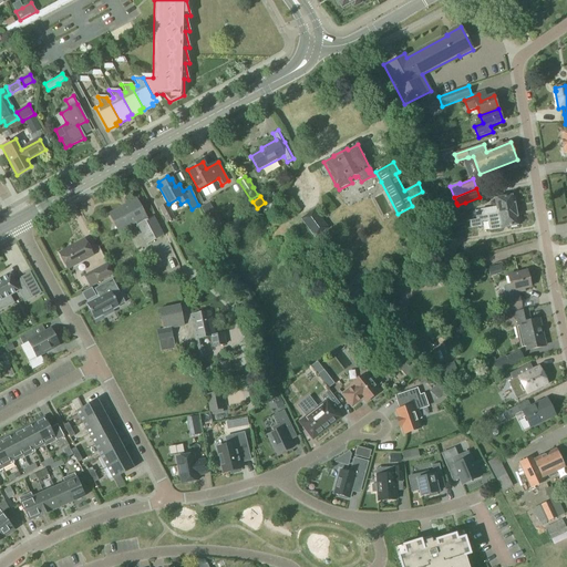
[(481,210),(475,212),(476,218),(477,218),(481,217),(515,212),(514,204),(515,202),(515,198),(513,197),(513,196),(495,199),(497,210),(493,212),(492,208),(481,210)]
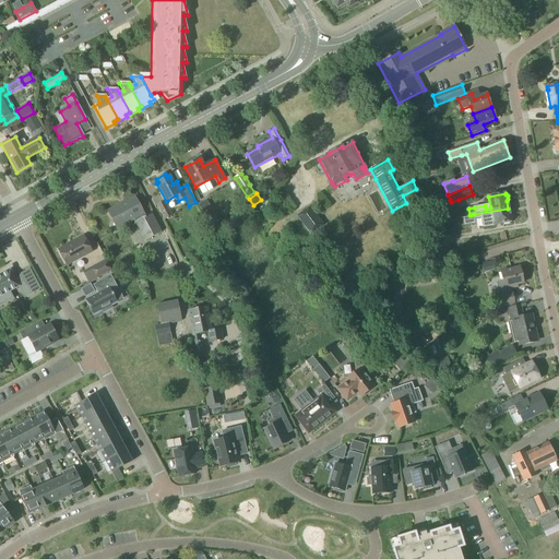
[(119,227),(143,214),(133,195),(123,201),(125,202),(108,212),(113,219),(115,218),(119,227)]
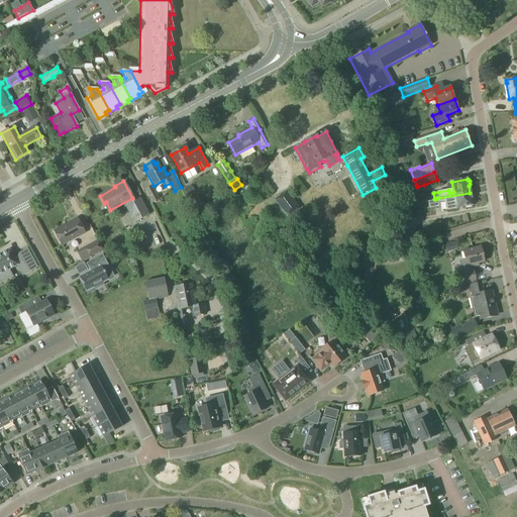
[(151,203),(160,200),(151,186),(144,190),(151,203)]
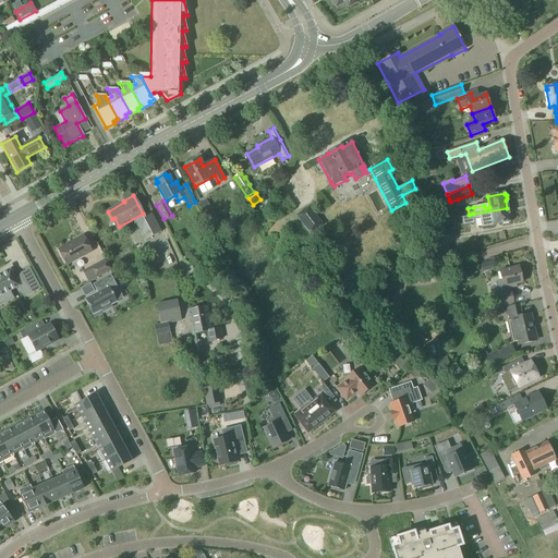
[(310,234),(323,225),(310,206),(295,216),(310,234)]
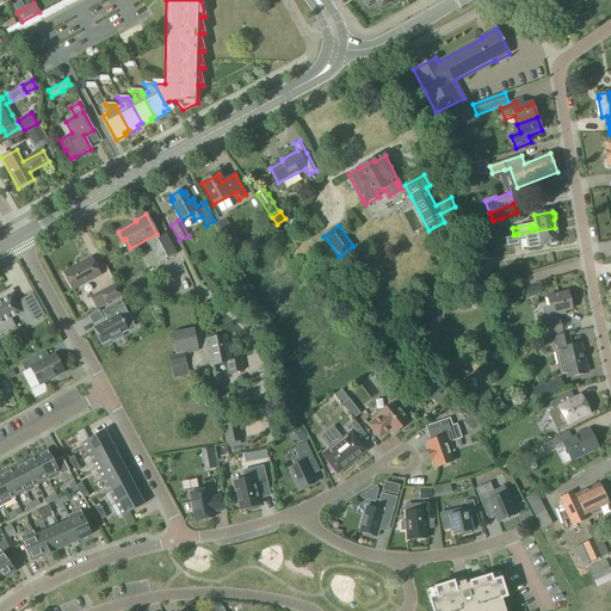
[(518,234),(514,235),(519,234),(520,240),(525,239),(528,248),(539,246),(550,245),(550,246),(556,245),(556,244),(559,244),(557,241),(560,239),(559,235),(556,235),(555,228),(518,234)]
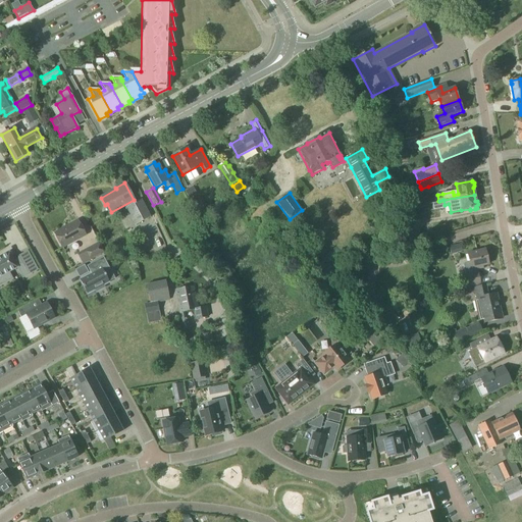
[(150,216),(141,199),(133,203),(132,203),(125,206),(136,224),(150,216)]
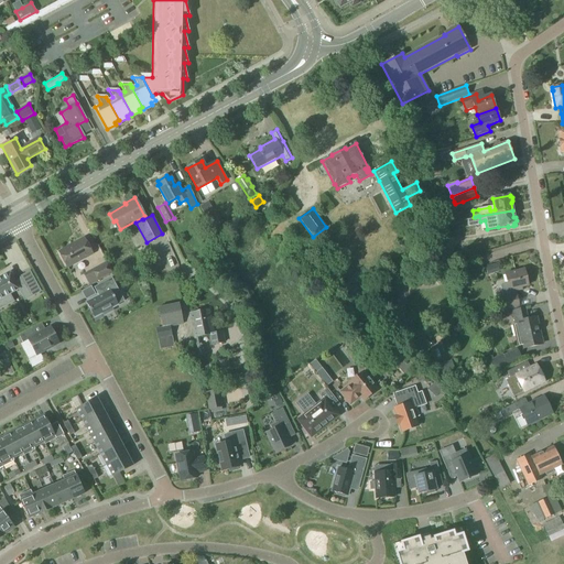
[(67,268),(93,255),(84,239),(58,252),(67,268)]
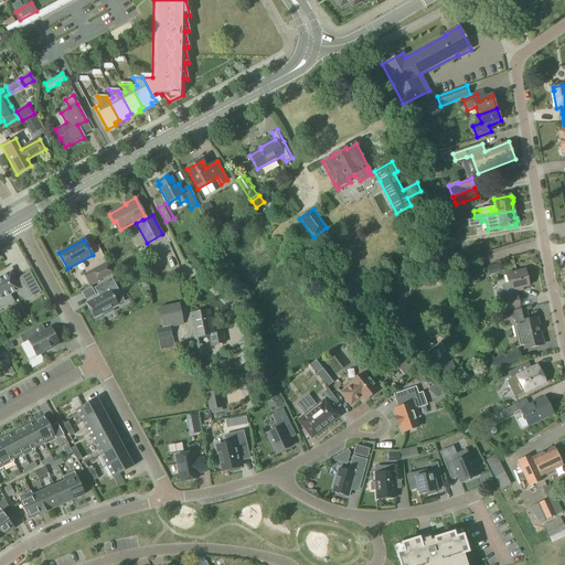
[(89,287),(113,274),(107,263),(83,275),(89,287)]
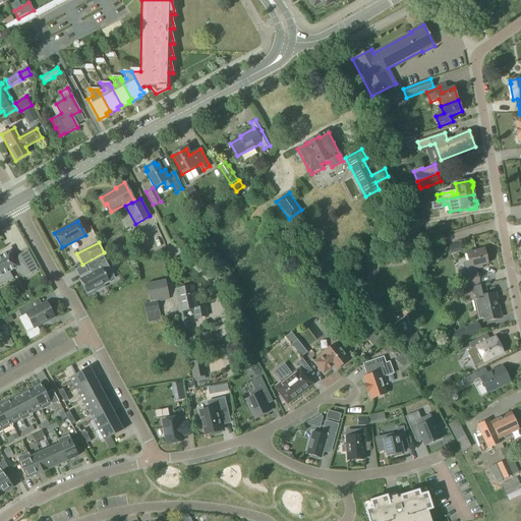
[(375,247),(367,249),(371,263),(379,261),(375,247)]
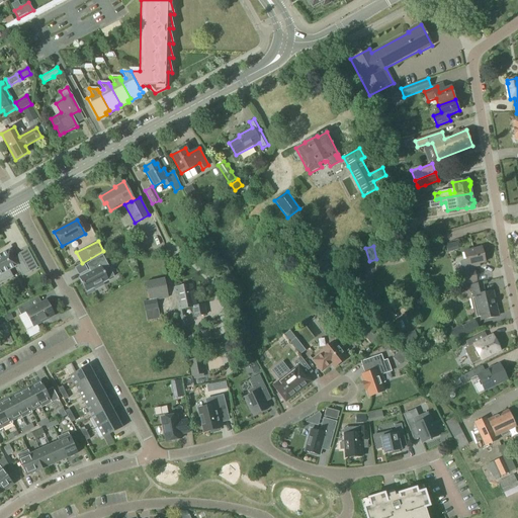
[(459,286),(464,285),(477,282),(472,265),(485,262),(482,248),(463,252),(465,260),(461,261),(459,263),(461,273),(456,274),(459,286)]
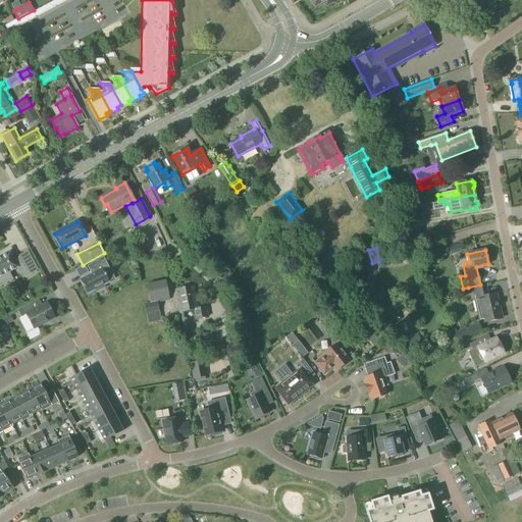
[(37,270),(28,252),(18,257),(19,259),(14,262),(9,253),(0,257),(0,286),(13,279),(9,272),(17,267),(22,264),(29,275),(37,270)]
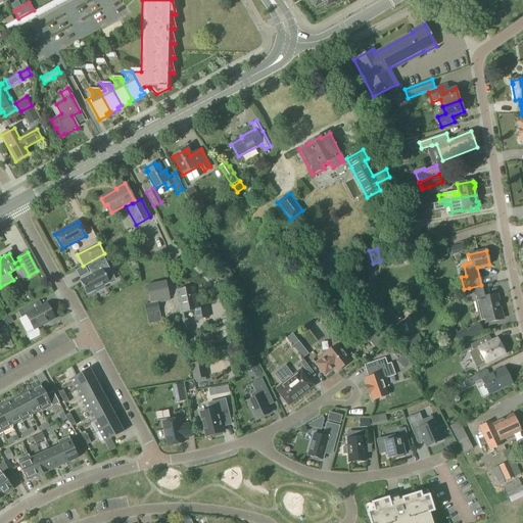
[(87,294),(94,290),(96,293),(105,288),(104,286),(109,283),(104,274),(110,271),(103,258),(87,267),(91,275),(79,281),(87,294)]
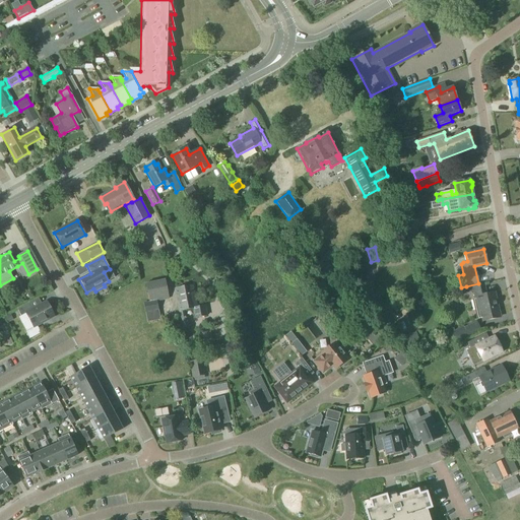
[(148,321),(159,319),(156,302),(169,299),(165,280),(146,284),(149,303),(144,304),(148,321)]
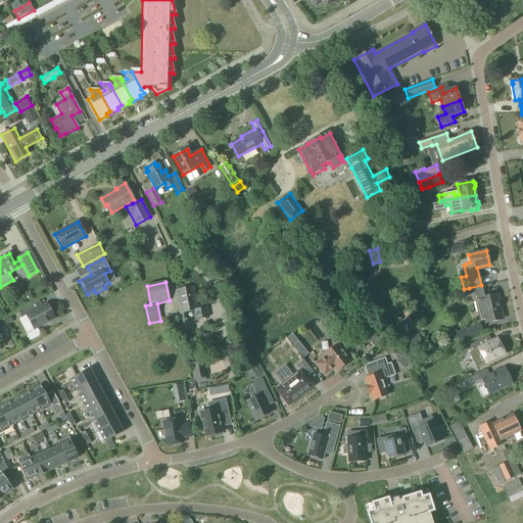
[(486,286),(475,289),(478,302),(474,303),(479,324),(485,322),(503,319),(497,295),(489,297),(486,286)]
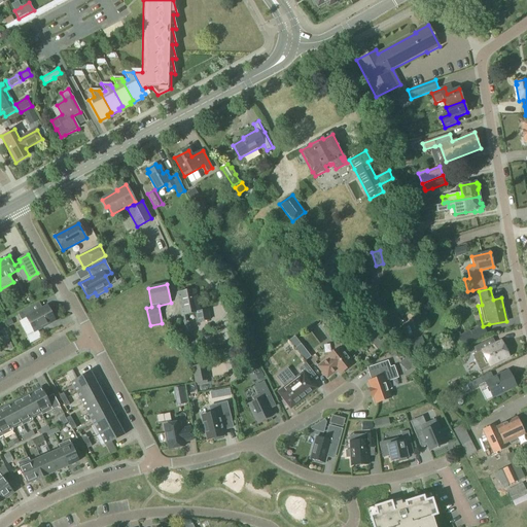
[(200,311),(196,290),(177,294),(182,316),(181,316),(185,335),(194,334),(192,330),(194,330),(191,321),(188,322),(186,315),(195,313),(197,323),(211,320),(209,309),(200,311)]
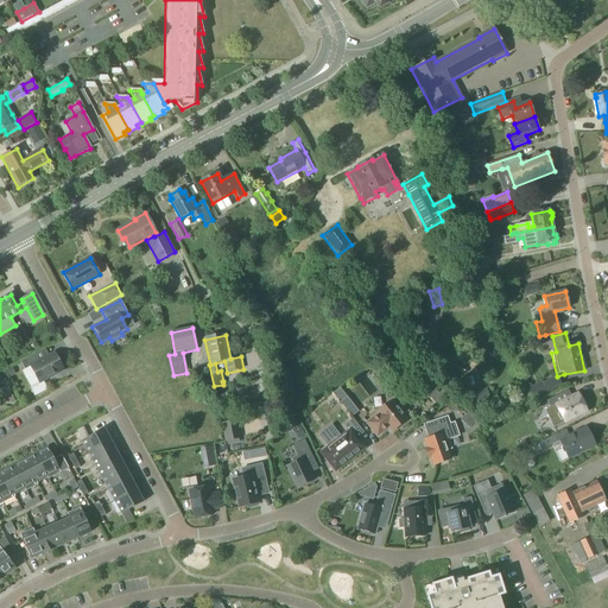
[(33,355),(20,362),(24,369),(30,367),(39,384),(30,388),(33,397),(48,390),(43,381),(64,371),(59,362),(61,361),(57,354),(55,354),(55,353),(37,361),(33,355)]
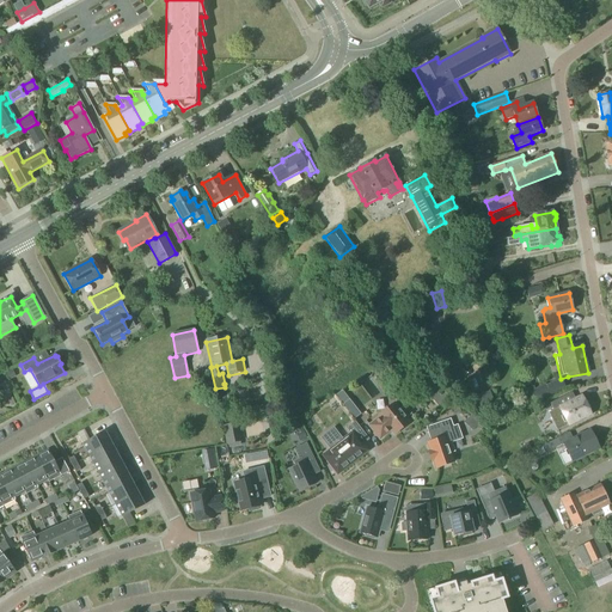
[(544,385),(531,391),(537,403),(550,397),(544,385)]
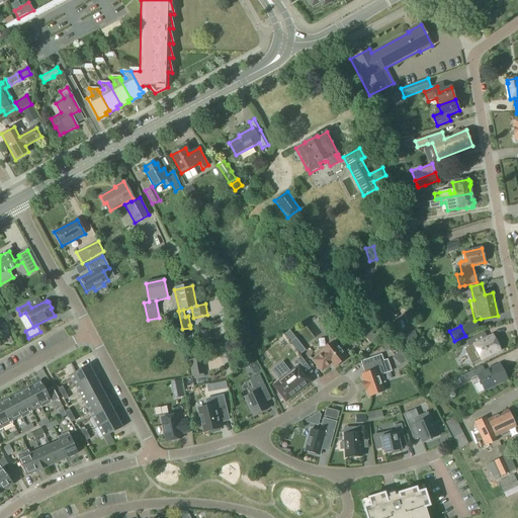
[(295,339),(289,331),(284,335),(290,343),(295,339)]
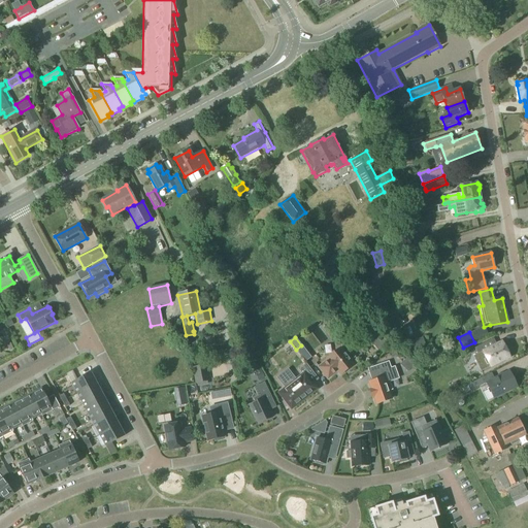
[(474,349),(477,355),(472,357),(481,371),(491,366),(508,358),(500,342),(496,345),(493,338),(474,349)]
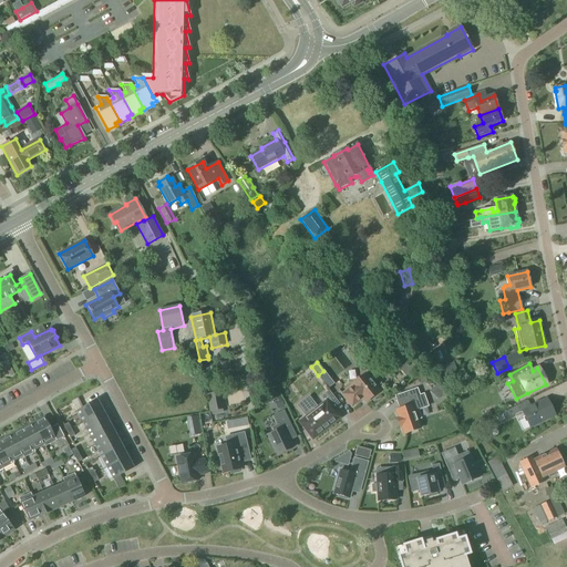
[(375,377),(370,380),(366,374),(351,384),(352,387),(342,394),(352,408),(362,399),(366,403),(380,392),(375,388),(381,383),(375,377)]
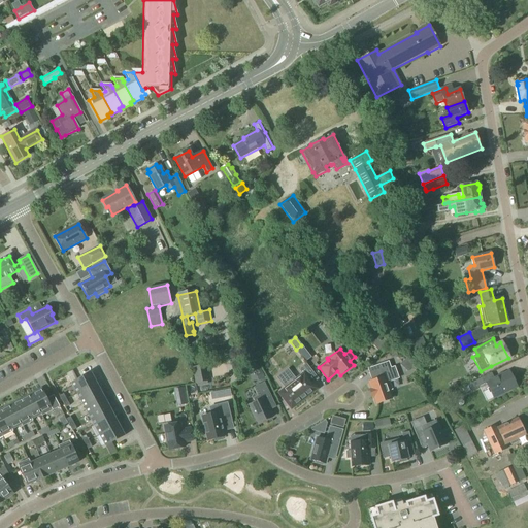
[(380,402),(394,397),(391,389),(394,388),(392,380),(401,376),(397,365),(393,366),(391,360),(380,364),(384,375),(374,380),(371,381),(373,388),(372,388),(374,396),(376,395),(380,402)]
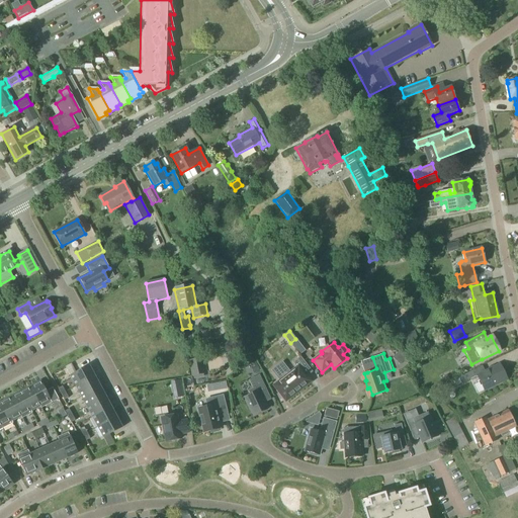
[(285,367),(276,375),(280,380),(275,385),(285,399),(309,380),(306,376),(312,371),(299,356),(292,362),(297,367),(290,373),(285,367)]
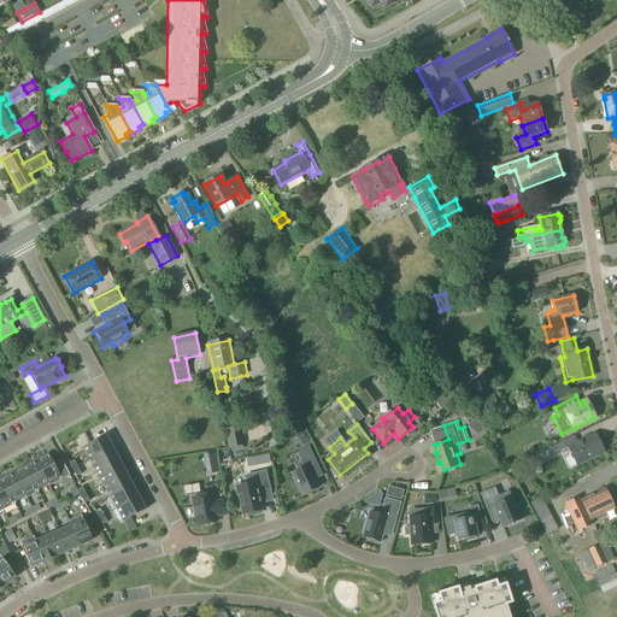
[(228,447),(242,445),(239,427),(225,429),(228,447)]
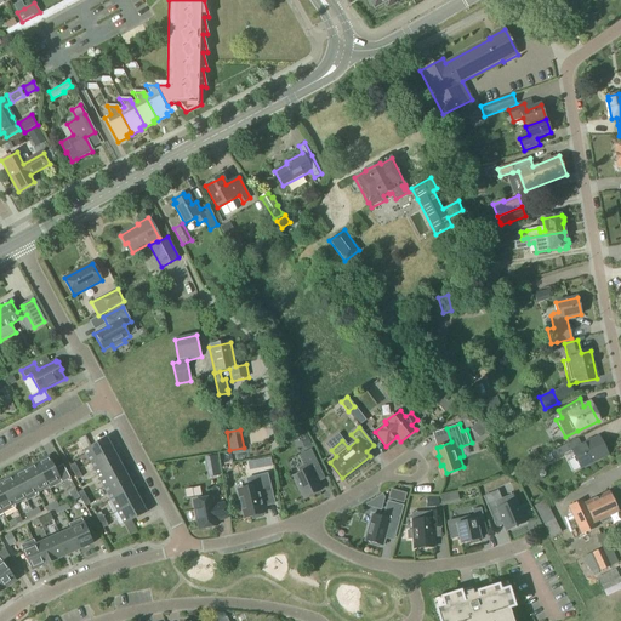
[(328,437),(334,445),(345,438),(339,429),(328,437)]
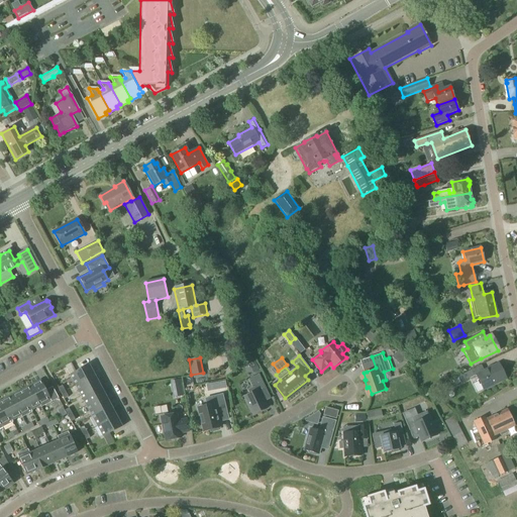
[(484,391),(499,383),(498,381),(505,377),(499,364),(476,375),(484,391)]
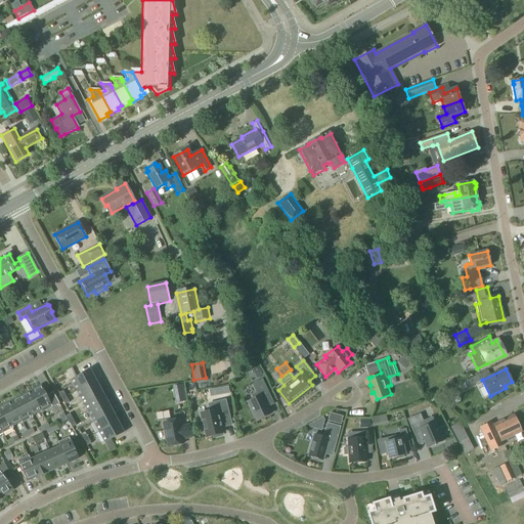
[(90,370),(71,381),(77,392),(96,382),(90,370)]
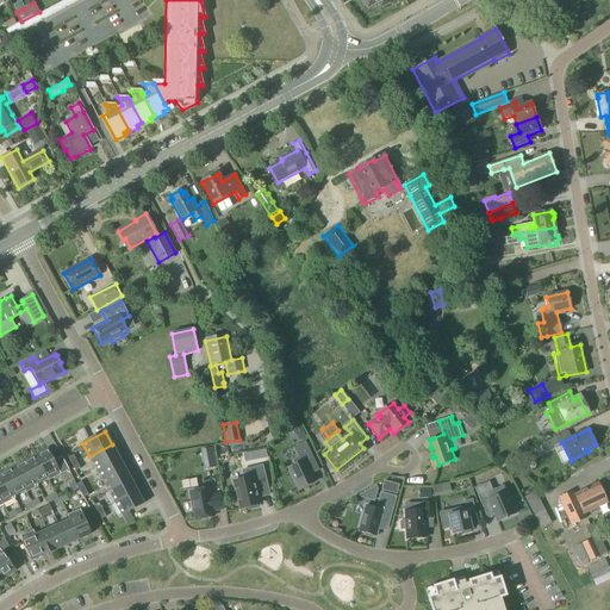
[(543,453),(560,443),(556,436),(540,444),(543,453)]
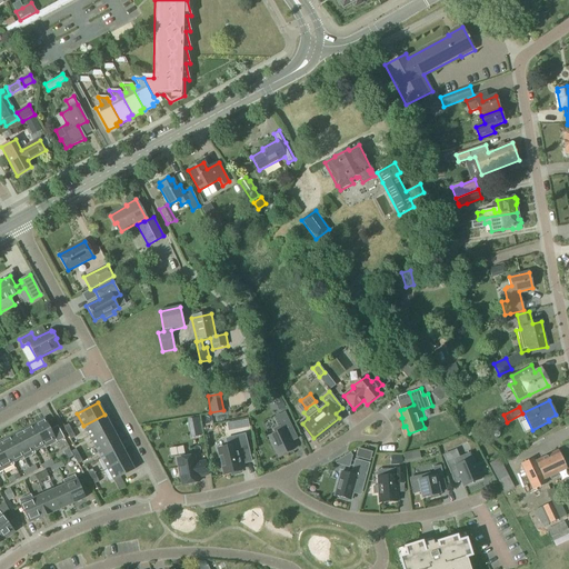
[(278,457),(293,449),(290,441),(290,439),(296,436),(285,411),(272,417),(278,427),(272,429),(275,433),(269,436),(278,457)]
